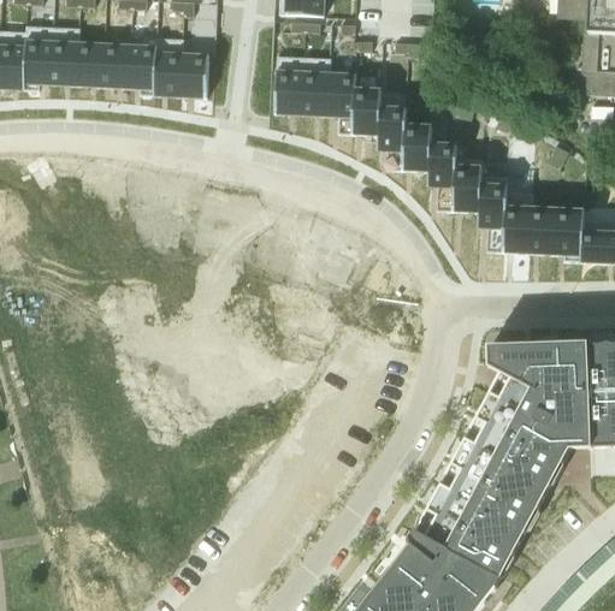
[(170,0),(169,10),(183,11),(184,1),(170,0)]
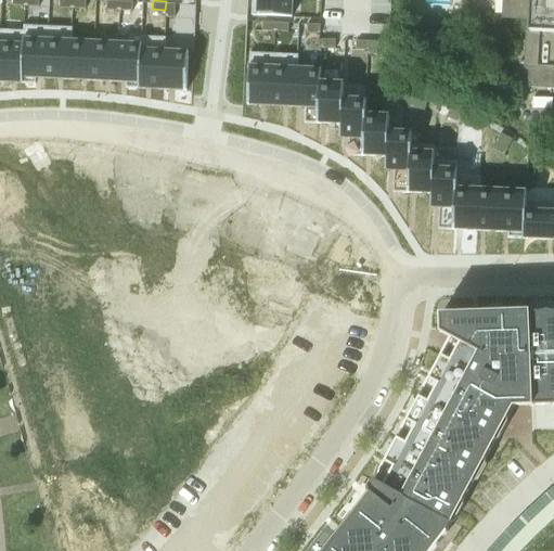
[(252,0),(252,12),(255,12),(291,14),(292,0),(252,0)]
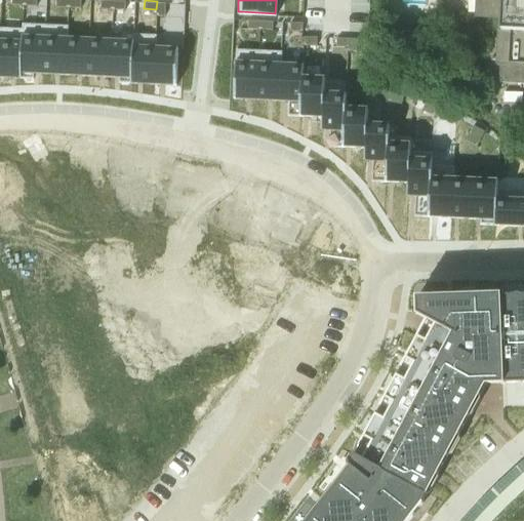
[(472,0),(472,6),(476,10),(501,12),(498,79),(523,80),(523,0),(472,0)]
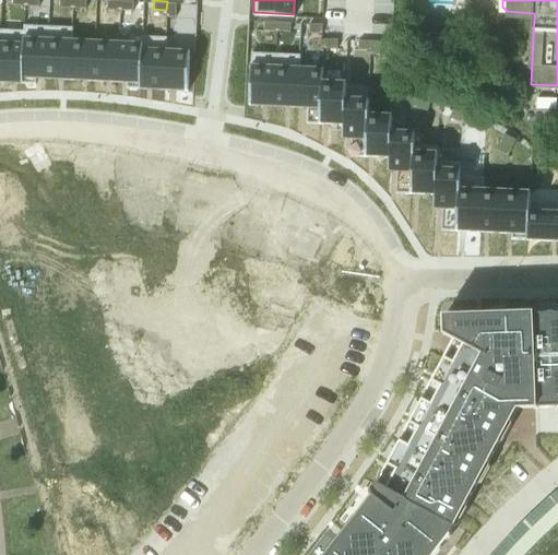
[(166,10),(166,13),(175,14),(176,1),(167,1),(166,10)]
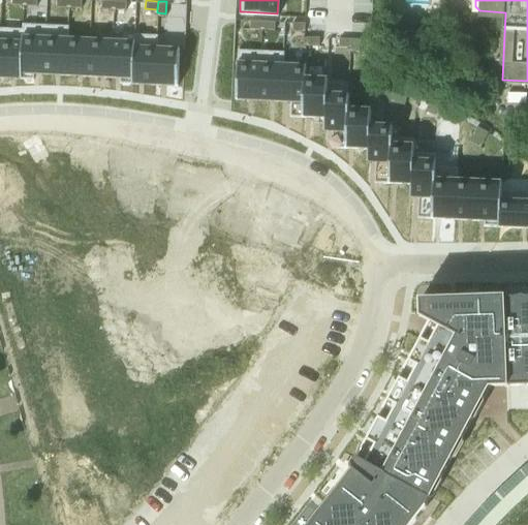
[(249,18),(249,26),(261,27),(261,19),(249,18)]
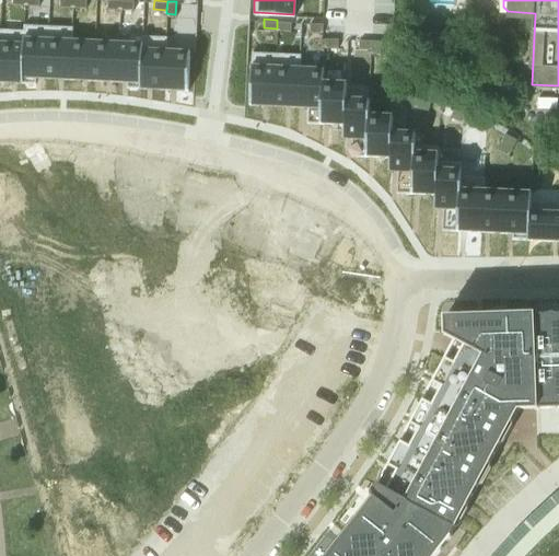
[(277,20),(277,29),(290,29),(290,20),(277,20)]
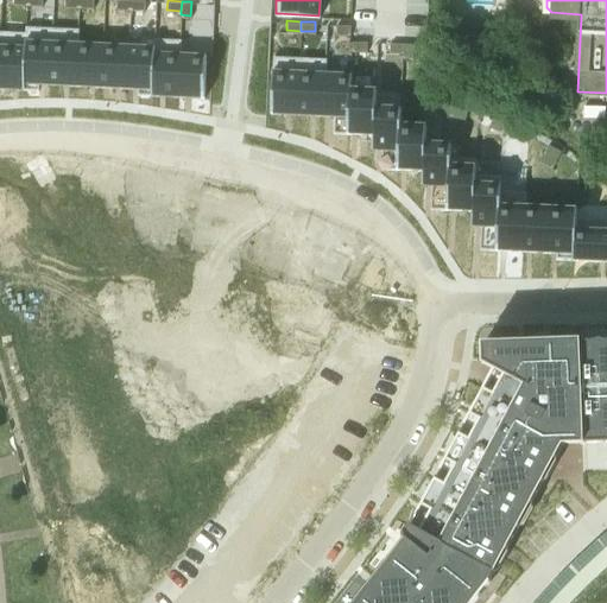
[(335,23),(335,32),(349,32),(351,24),(351,23),(335,23)]
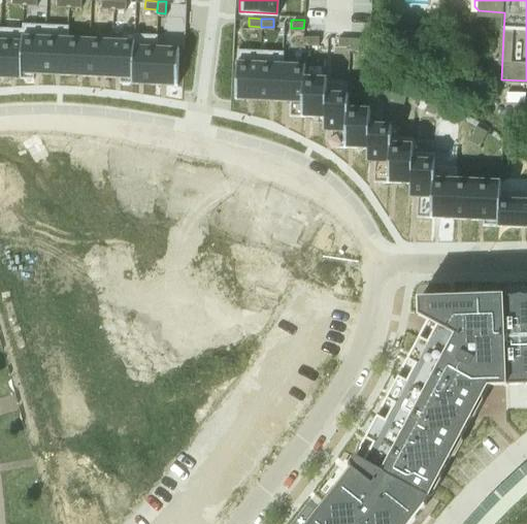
[(23,27),(21,76),(33,76),(33,71),(42,71),(45,23),(22,22),(22,27),(23,27)]
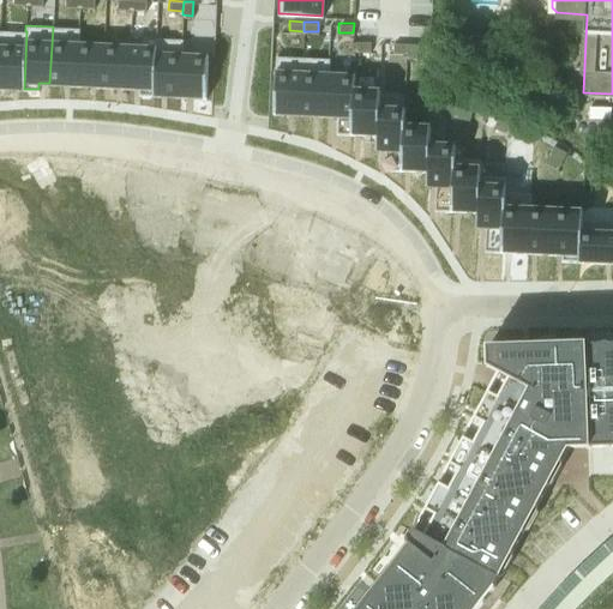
[(53,26),(50,83),(76,84),(78,41),(79,28),(53,26)]
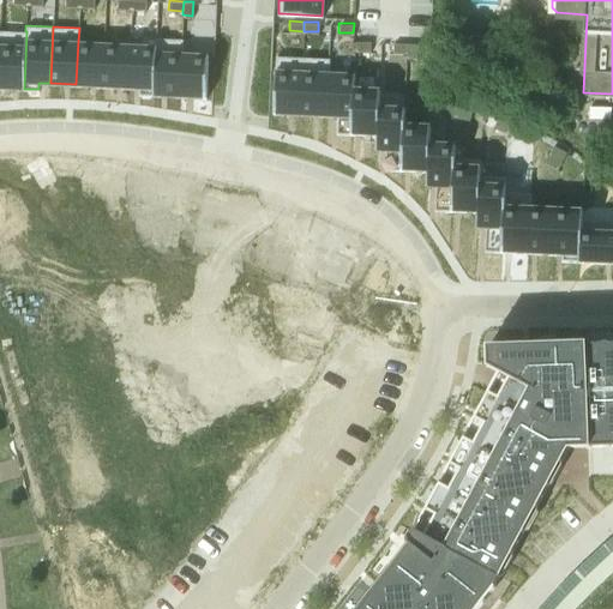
[(0,30),(0,86),(24,89),(26,31),(25,31),(0,30)]
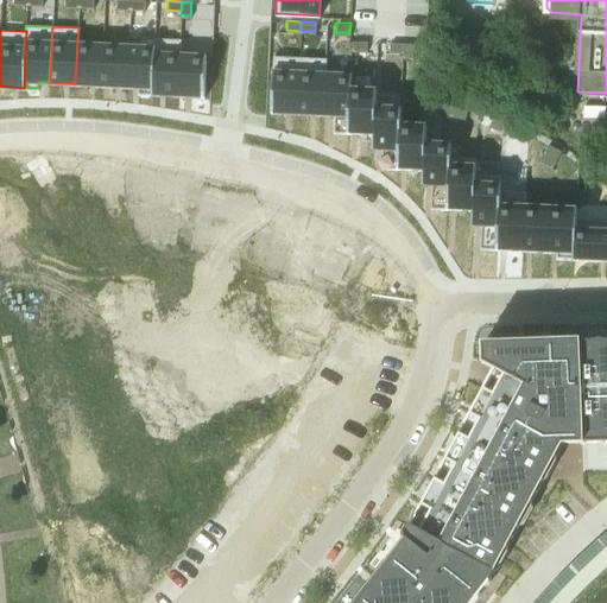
[(153,44),(152,93),(177,94),(179,52),(181,38),(153,37),(153,44)]
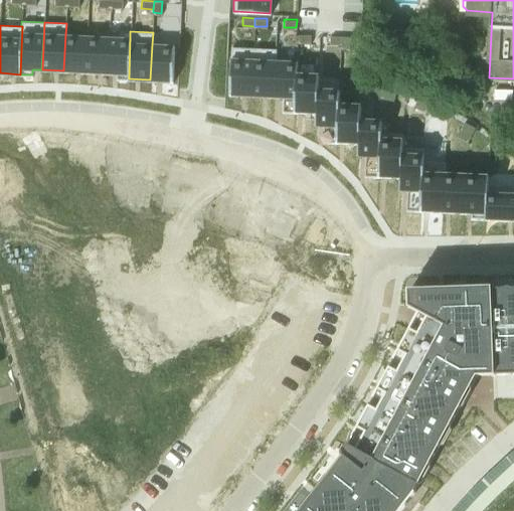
[(298,33),(298,41),(310,41),(310,33),(298,33)]
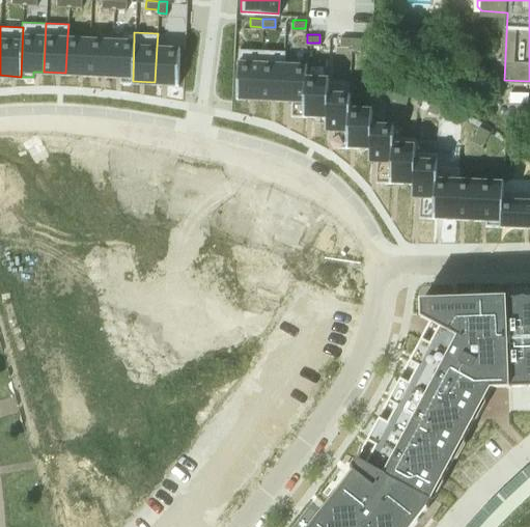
[(67,35),(65,73),(88,74),(89,36),(67,35)]
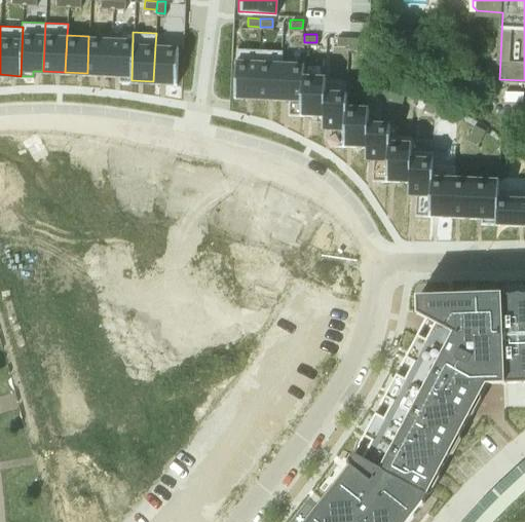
[(337,35),(336,43),(348,44),(348,36),(347,36),(346,36),(337,35)]
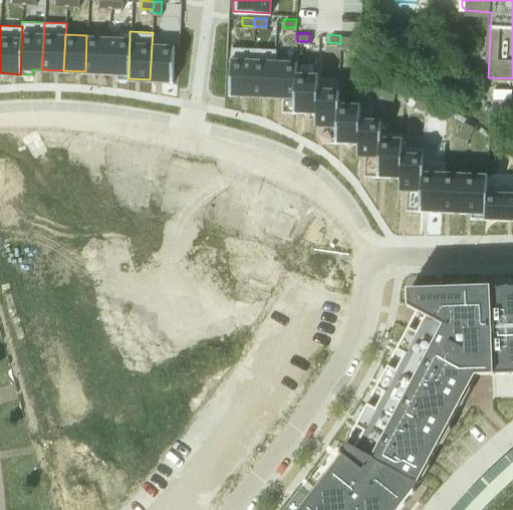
[(86,35),(85,71),(106,72),(108,36),(86,35)]
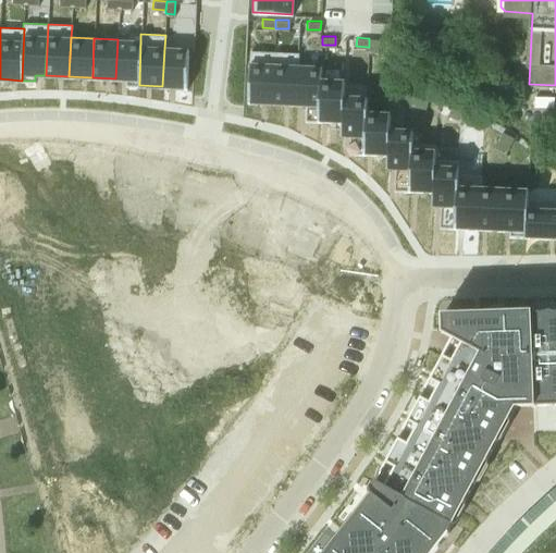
[(369,47),(369,51),(378,51),(378,38),(369,38),(369,47)]
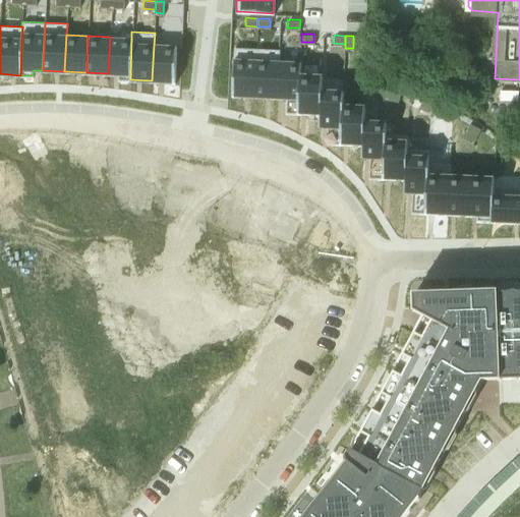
[(110,37),(108,73),(118,74),(117,79),(130,79),(131,38),(110,37)]
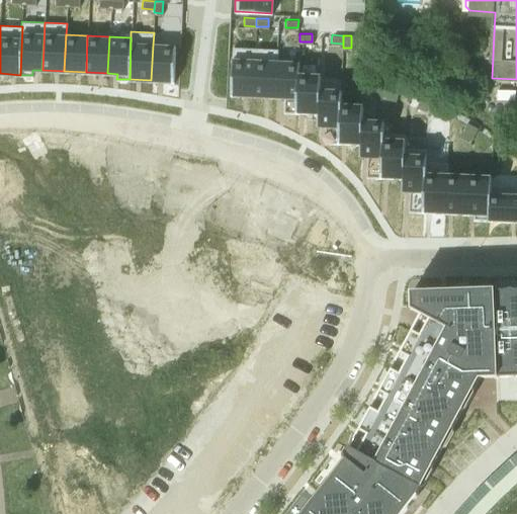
[(153,45),(151,80),(174,81),(175,46),(153,45)]
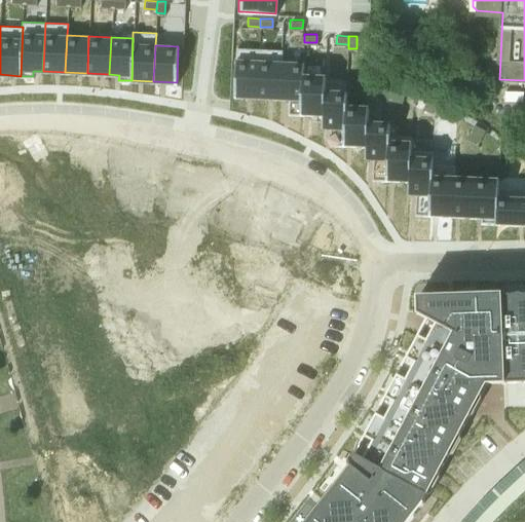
[(236,47),(233,96),(257,97),(259,48),(236,47)]
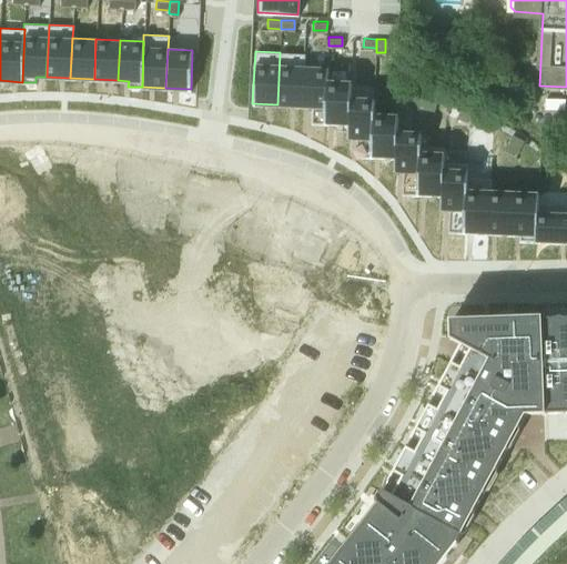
[(280,52),(277,104),(302,107),(304,67),(304,53),(280,52)]
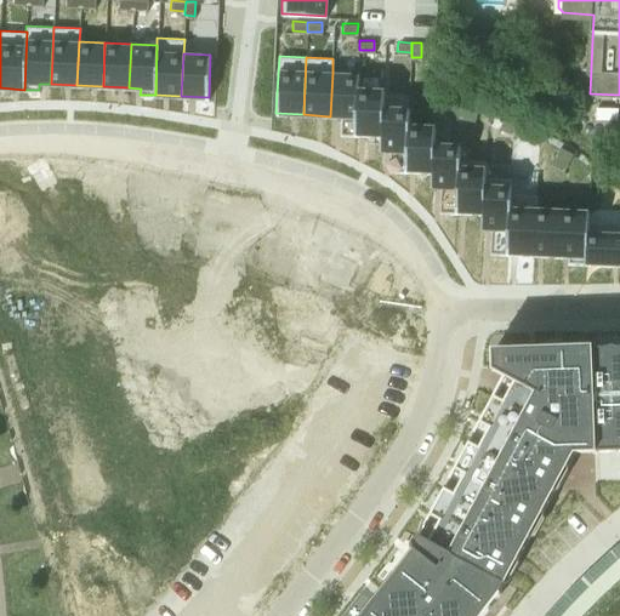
[(333,73),(330,117),(341,117),(340,133),(354,135),(357,89),(358,74),(333,73)]
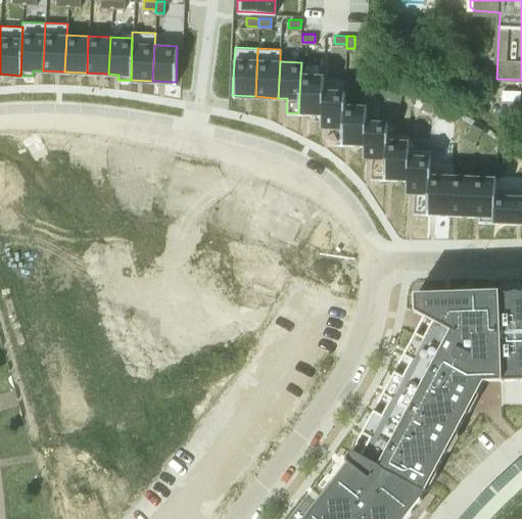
[(300,75),(298,113),(320,114),(321,114),(322,90),(323,76),(300,75)]
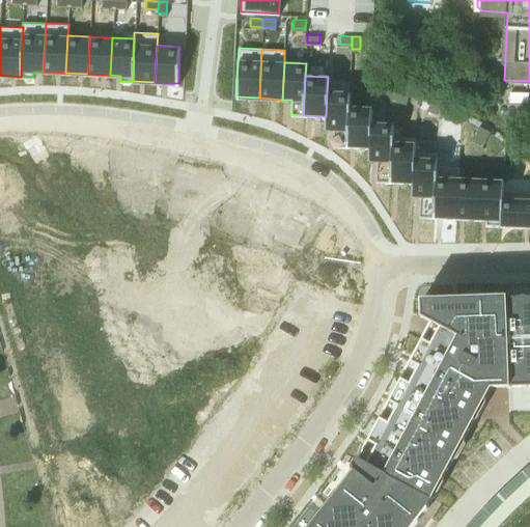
[(384,87),(382,95),(393,99),(395,91),(384,87)]
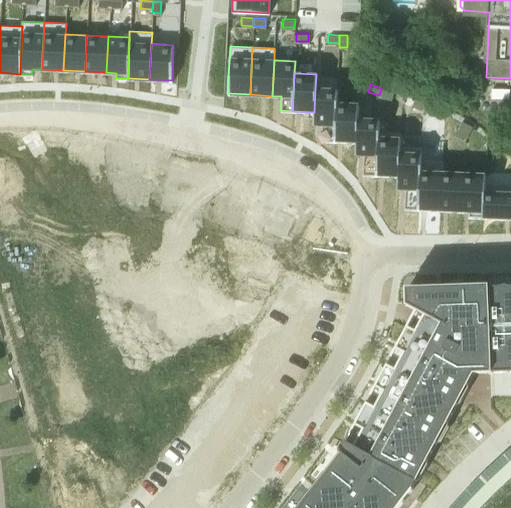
[(313,112),(313,124),(321,124),(320,140),(335,141),(336,103),(337,89),(315,88),(314,112),(313,112)]
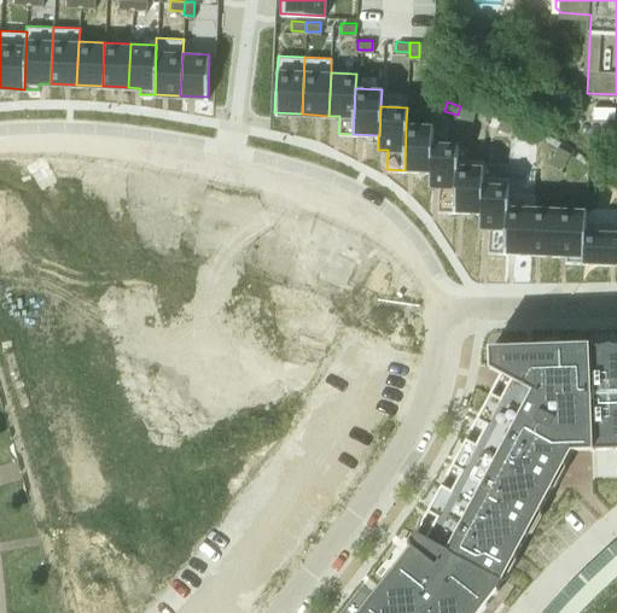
[(460,106),(458,115),(472,120),(475,110),(460,106)]
